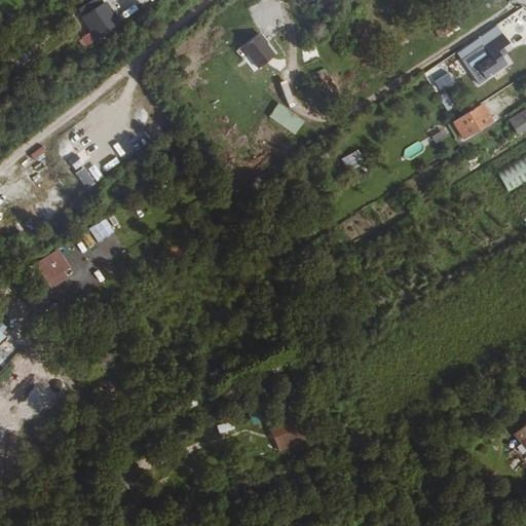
[(112,28),(116,26),(103,7),(92,13),(94,15),(85,21),(97,38),(112,28)]
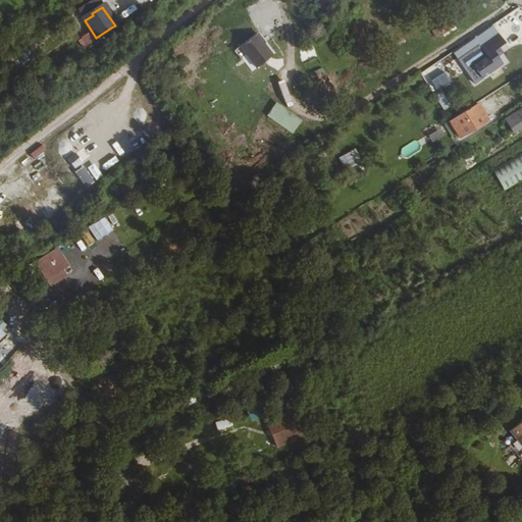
[(452,24),(447,17),(429,29),(433,34),(438,31),(439,32),(452,24)]
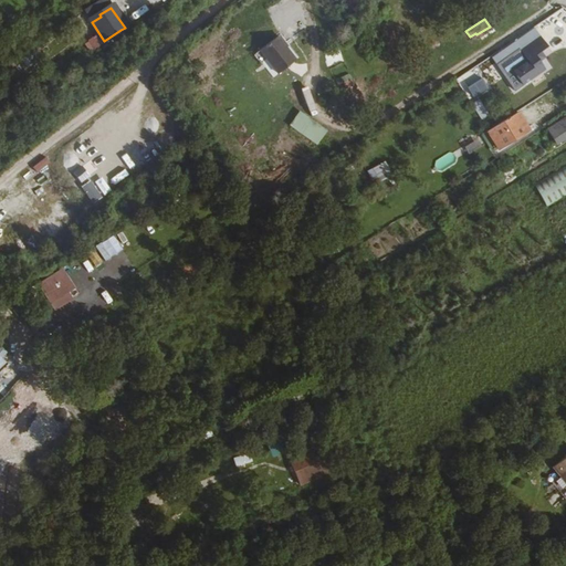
[(262,64),(269,60),(280,74),(299,59),(280,34),(254,54),(262,64)]
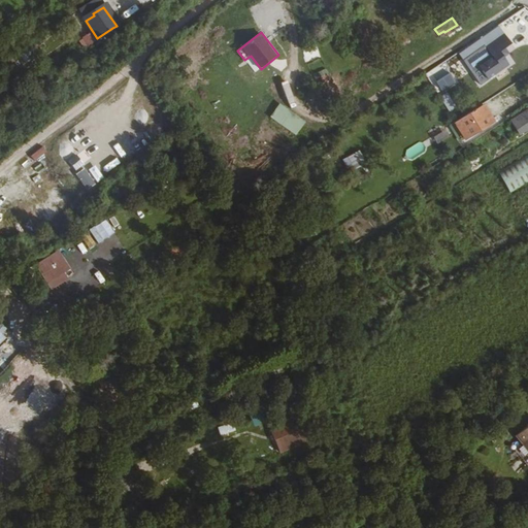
[(507,44),(500,35),(484,47),(490,57),(477,66),(487,78),(505,64),(496,53),(507,44)]
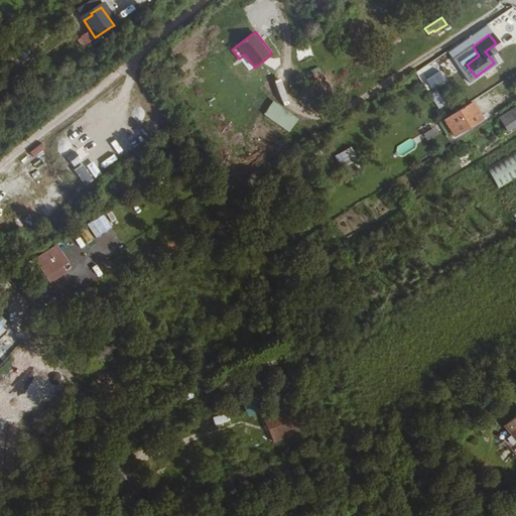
[(439,67),(425,75),(432,87),(446,79),(439,67)]
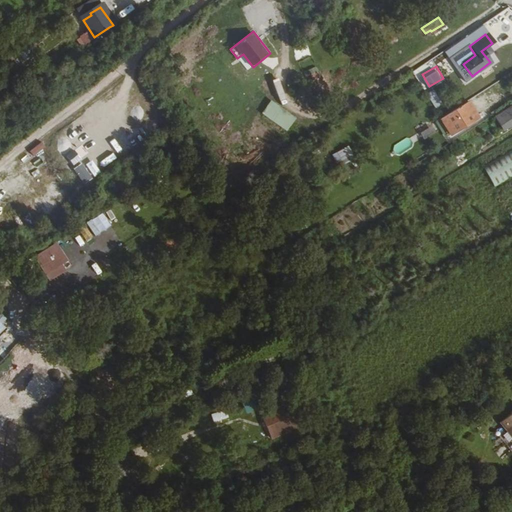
[(436,109),(443,104),(434,90),(426,95),(436,109)]
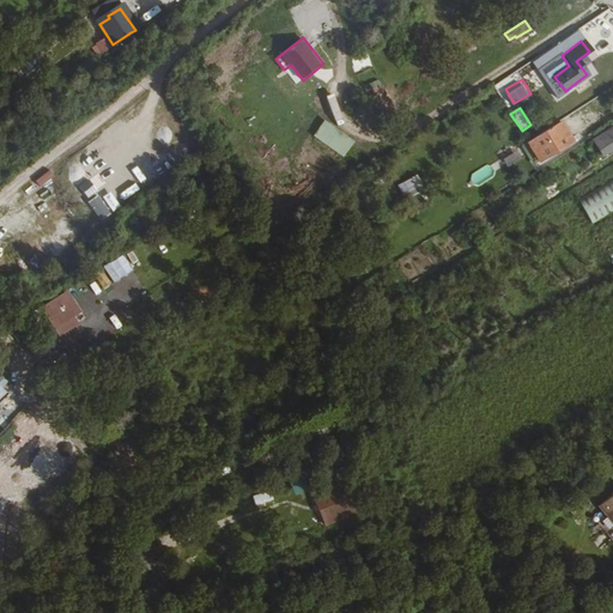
[(576,140),(564,121),(532,141),(544,162),(576,140)]
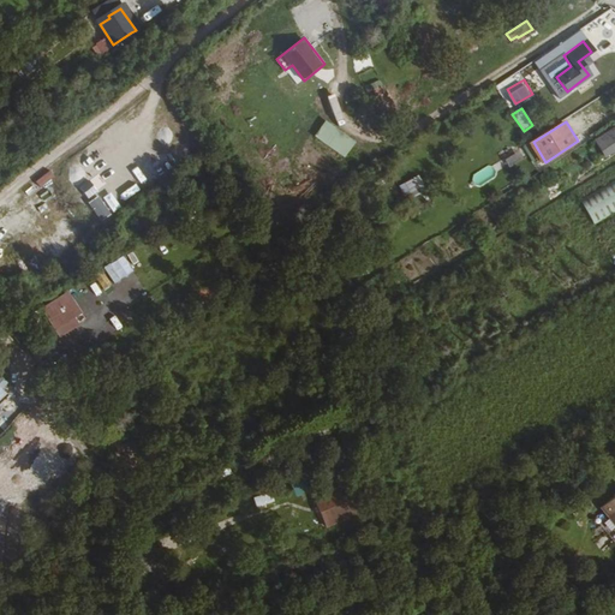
[(174,144),(162,126),(153,133),(165,151),(174,144)]
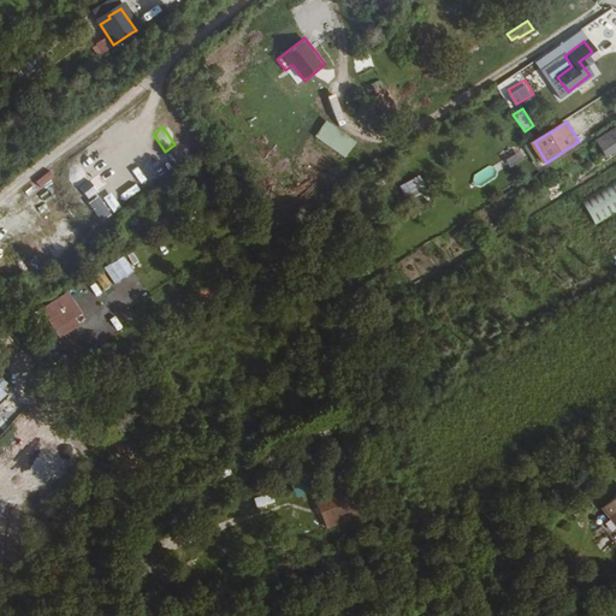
[(615,128),(596,141),(604,154),(615,146),(615,128)]
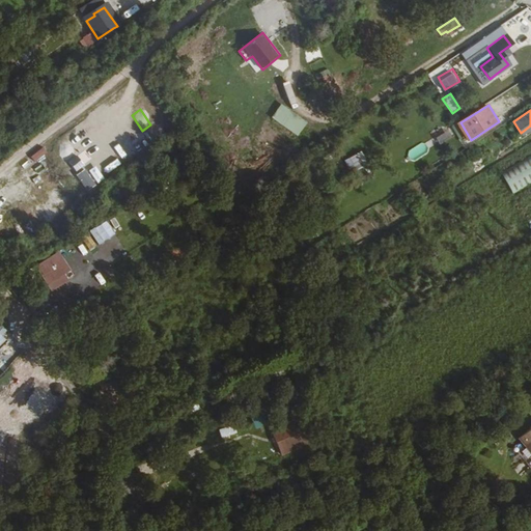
[(530,130),(530,126),(521,133),(523,135),(530,130)]
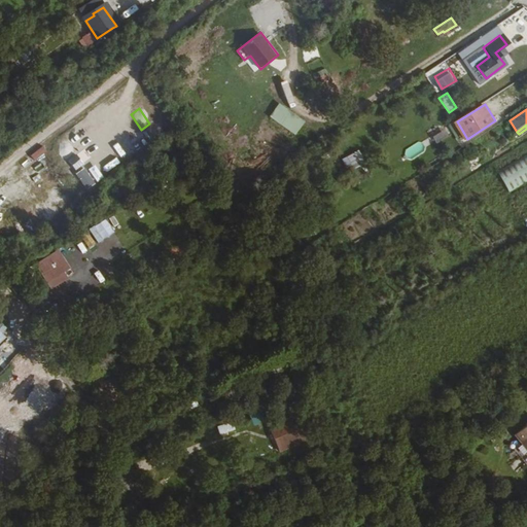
[(449,136),(443,126),(430,132),(437,143),(449,136)]
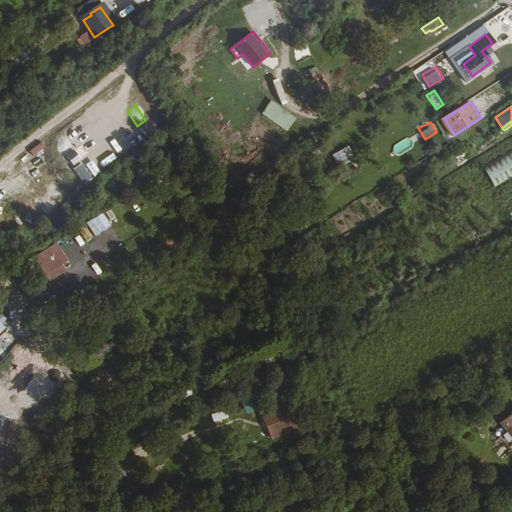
[(116,153),(122,150),(114,135),(108,138),(116,153)]
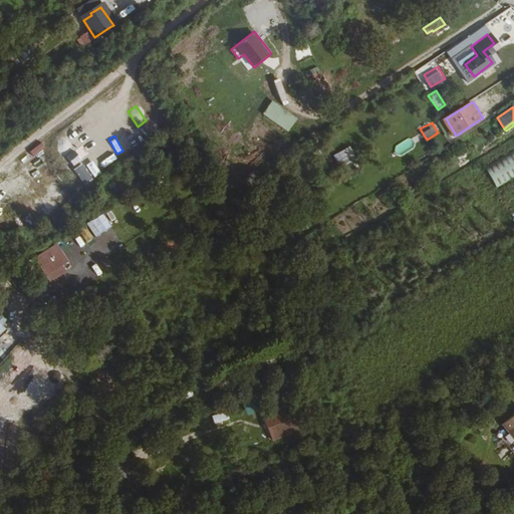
[(74,166),(88,154),(81,146),(67,157),(74,166)]
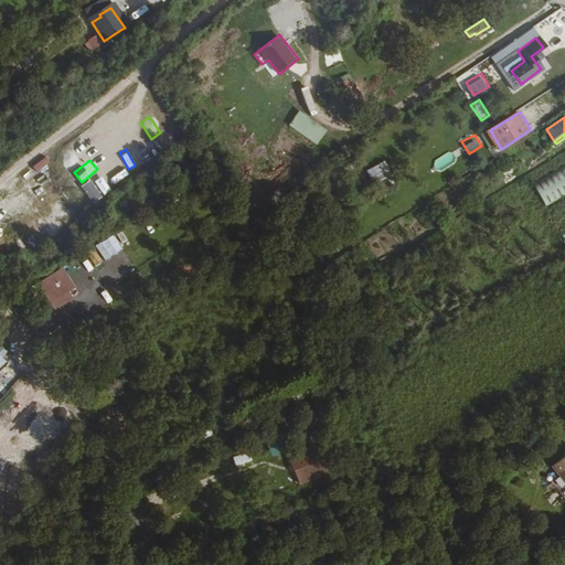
[(385,161),(366,169),(372,183),(391,176),(385,161)]
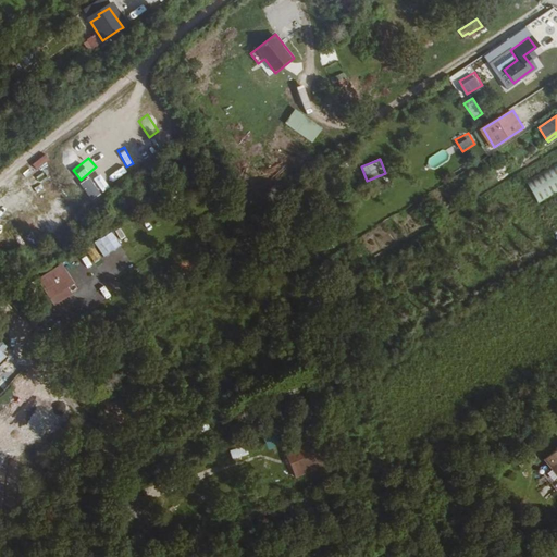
[(556,166),(529,181),(536,197),(556,186),(556,166)]
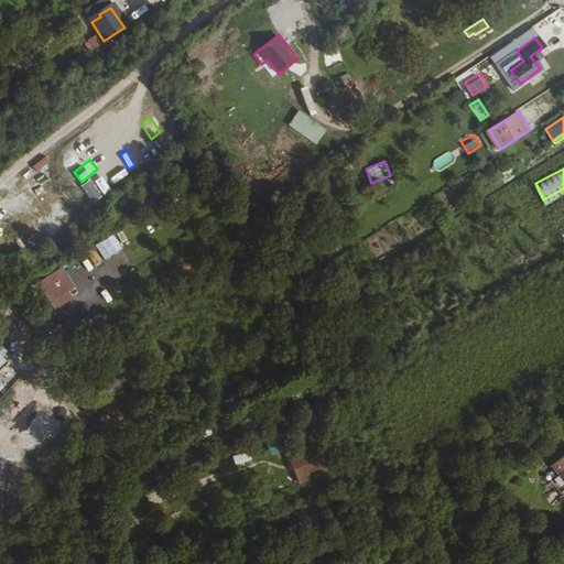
[(96,202),(111,188),(104,180),(88,193),(96,202)]
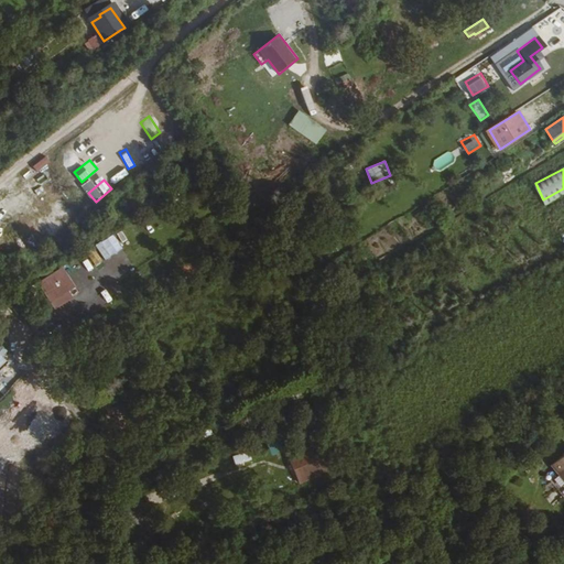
[(0,245),(3,250),(12,246),(4,234),(0,236),(0,245)]
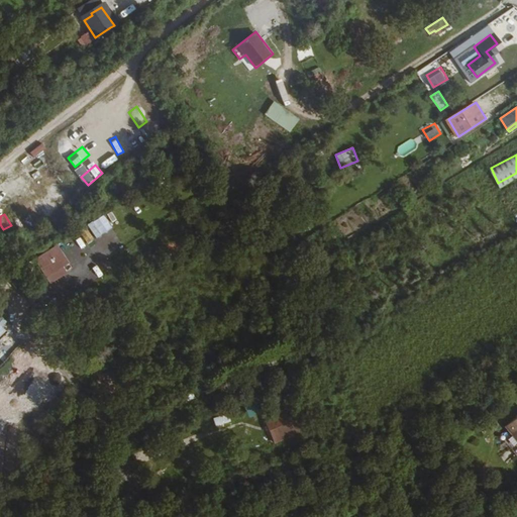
[(96,238),(113,227),(104,214),(87,225),(96,238)]
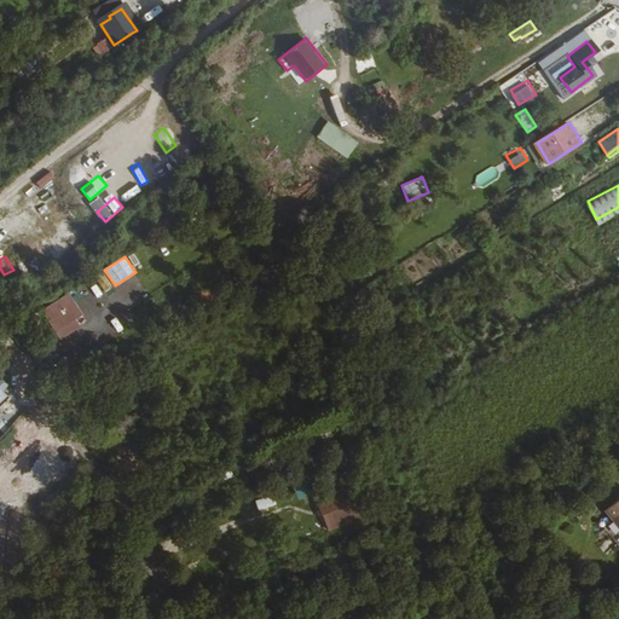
[(65,296),(41,312),(57,336),(81,320),(65,296)]
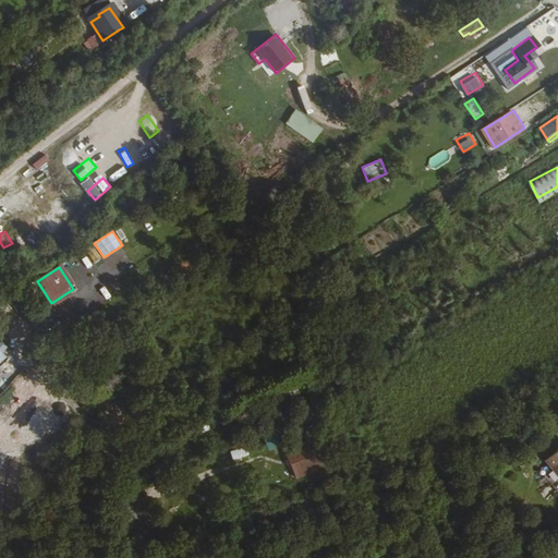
[(27,417),(40,409),(29,392),(20,399),(26,408),(23,411),(27,417)]
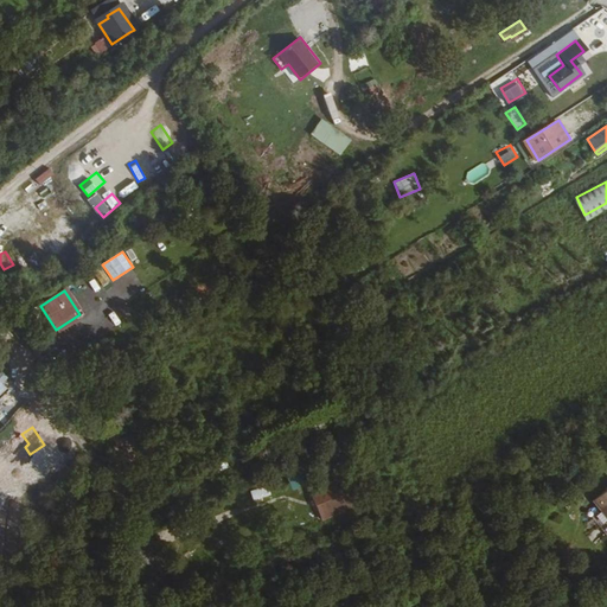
[(212,465),(216,473),(241,461),(237,453),(212,465)]
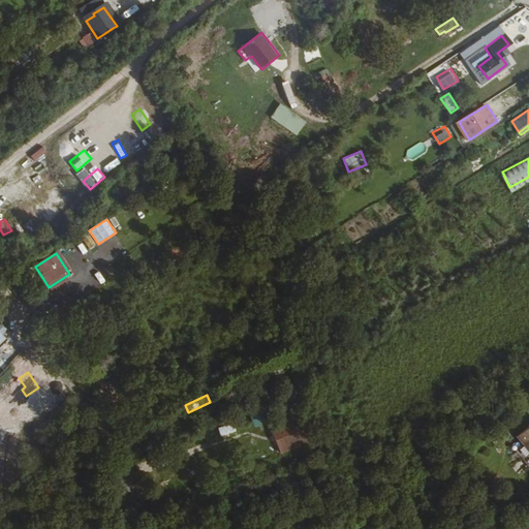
[(251,408),(253,426),(268,424),(266,407),(251,408)]
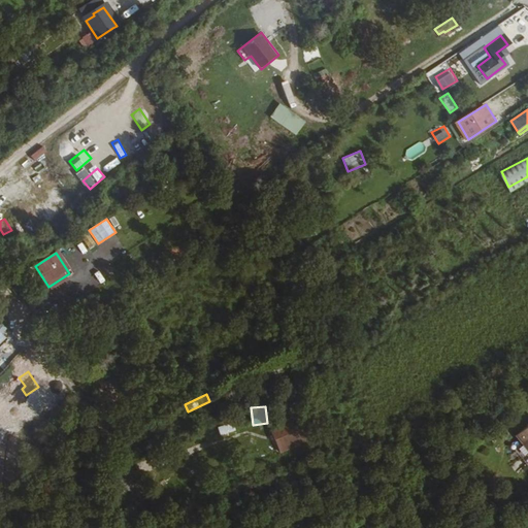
[(282,453),(309,441),(299,415),(270,426),(282,453)]
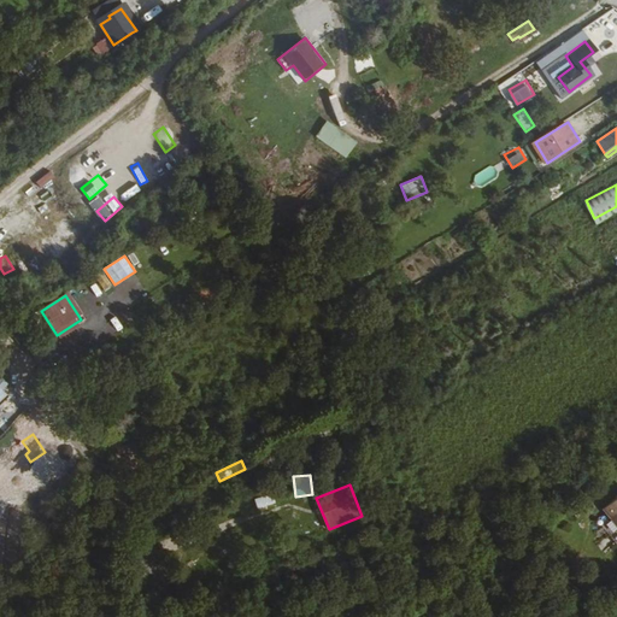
[(616,494),(600,507),(616,530),(616,494)]
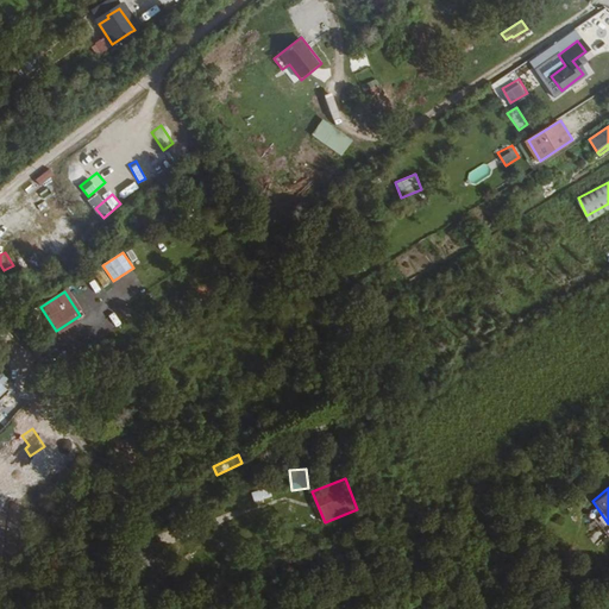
[(251,493),(253,501),(269,497),(268,489),(251,493)]
